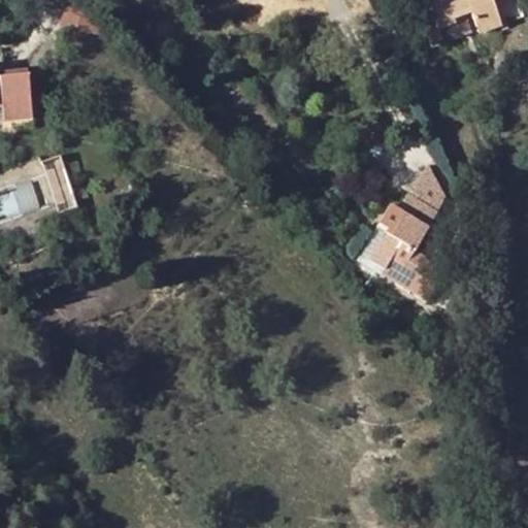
[(425,0),(433,28),(450,22),(450,18),(467,12),(472,28),(496,21),(490,0),(425,0)]
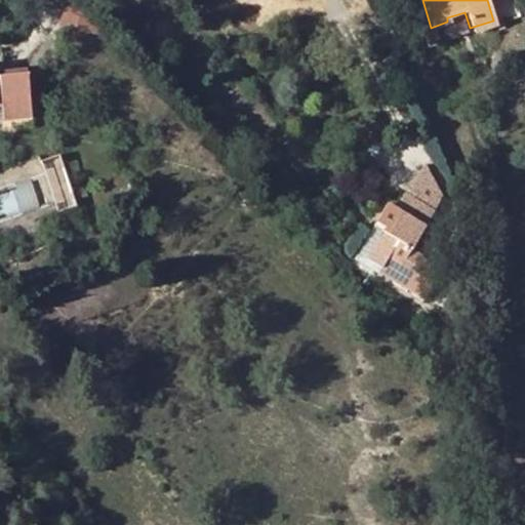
[(470,28),(471,32),(494,25),(493,21),(470,28)]
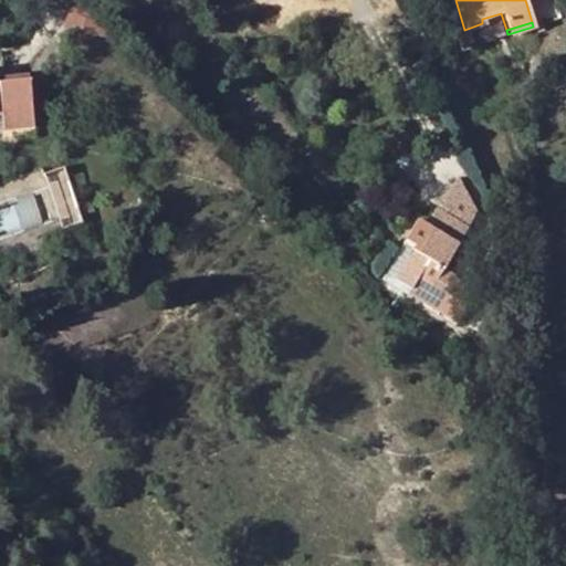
[(452,33),(458,51),(470,46),(464,30),(452,33)]
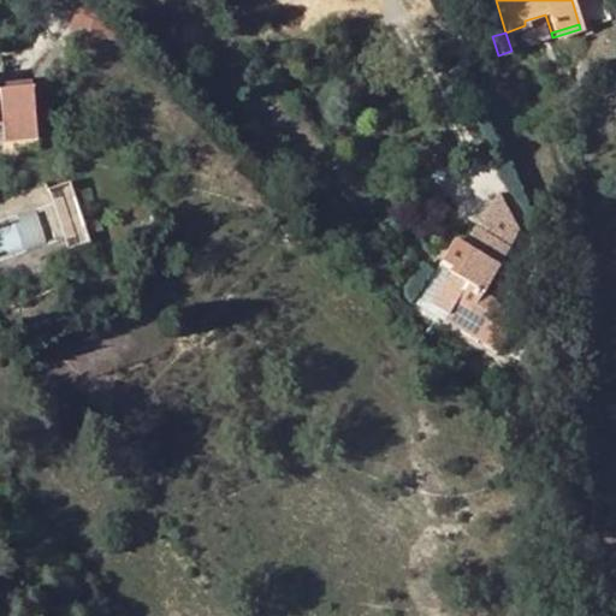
[(0,117),(4,142),(36,138),(30,89),(0,93),(0,117)]
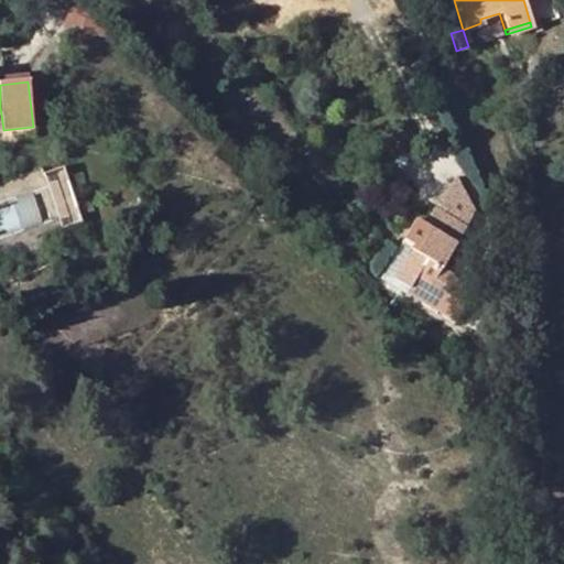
[(71,164),(53,167),(64,218),(80,215),(71,164)]
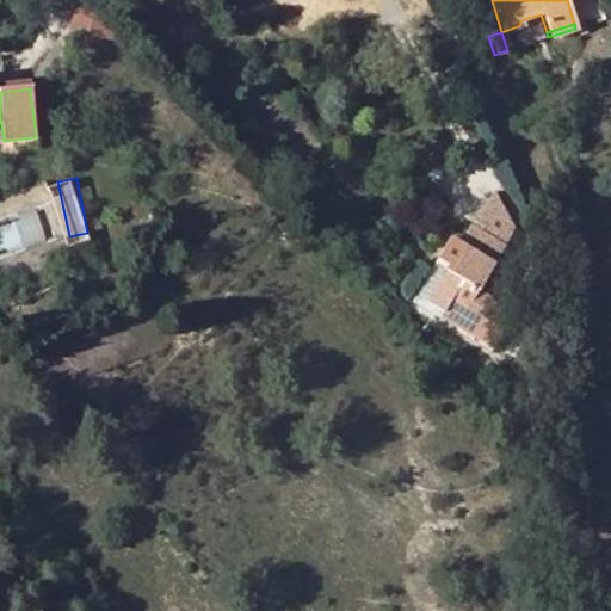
[(473,228),(504,248),(514,229),(494,192),(473,228)]
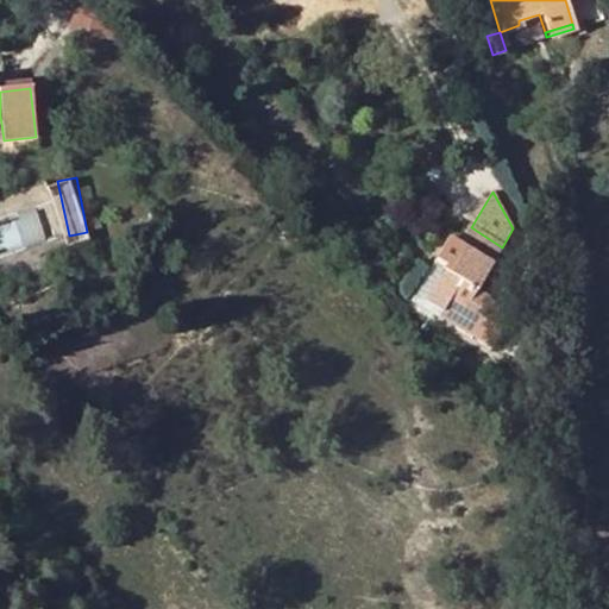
[(477,289),(502,248),(471,227),(466,226),(443,268),(424,300),(443,311),(438,318),(493,349),(513,312),(477,289)]
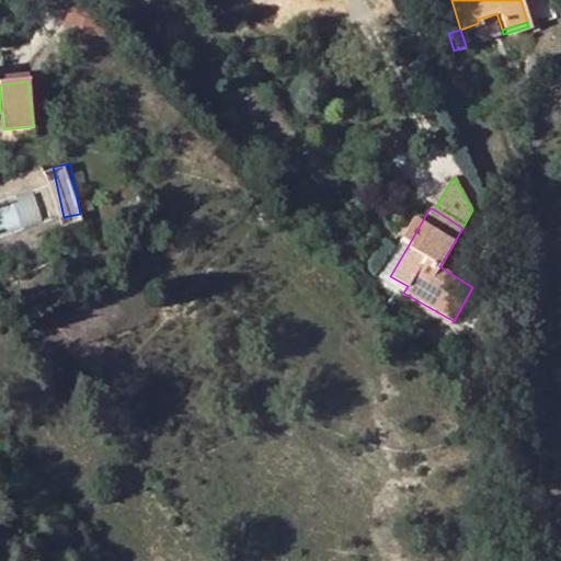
[(408,247),(398,242),(378,278),(403,293),(408,286),(390,276),(408,247)]
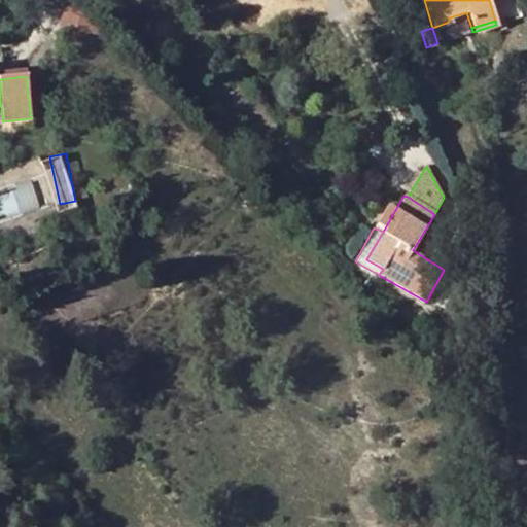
[(452,353),(453,353),(462,353),(464,353),(464,342),(451,342),(452,353)]
